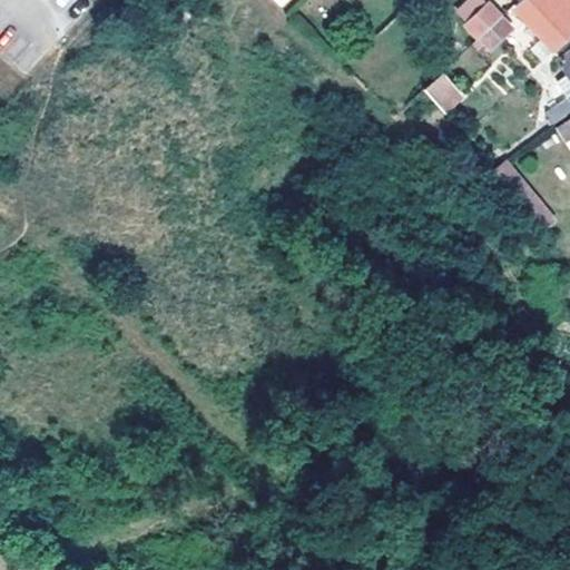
[(272,0),(281,9),(290,0),(272,0)]
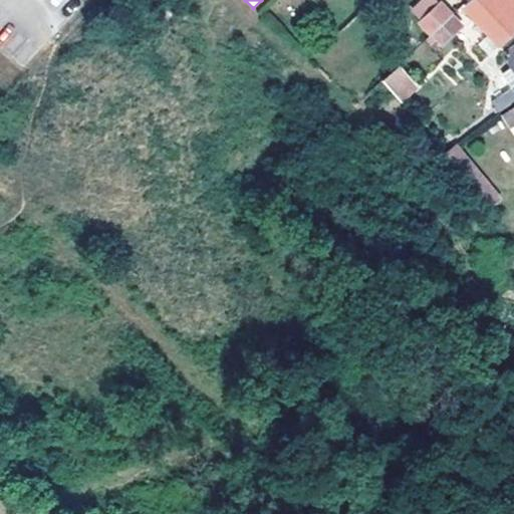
[(513,0),(471,0),(467,4),(492,32),(489,36),(495,43),(499,40),(504,44),(513,35),(513,0)]
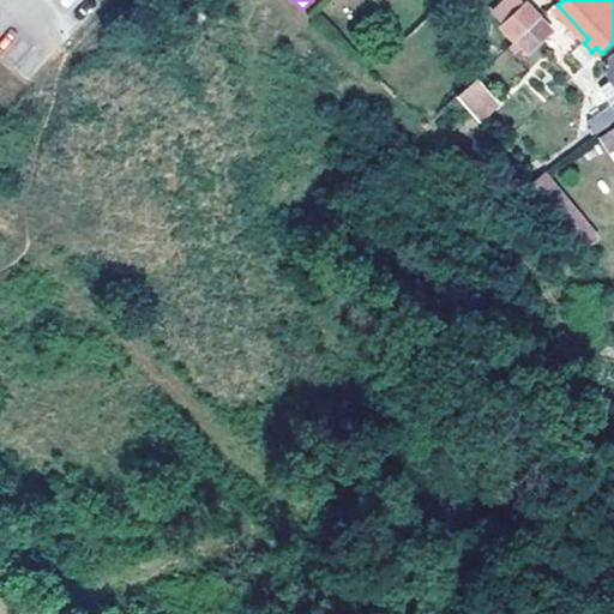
[(518,42),(542,19),(530,5),(505,28),(518,42)]
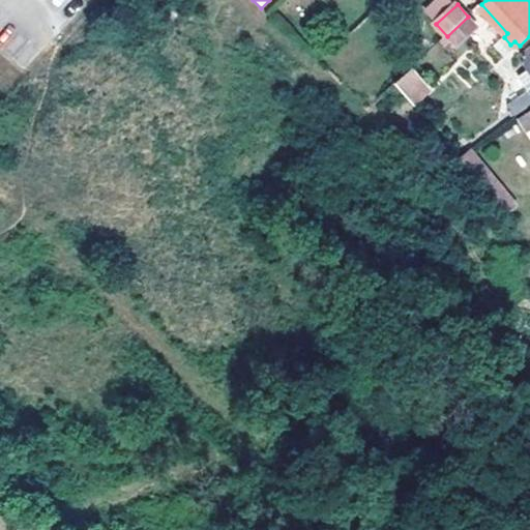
[(447,36),(436,24),(429,17),(416,27),(435,48),(447,36)]
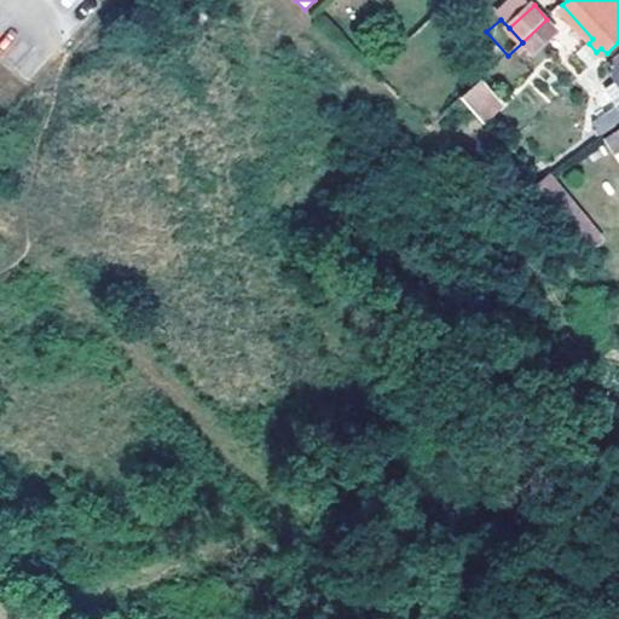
[(522,42),(542,62),(566,40),(547,19),(522,42)]
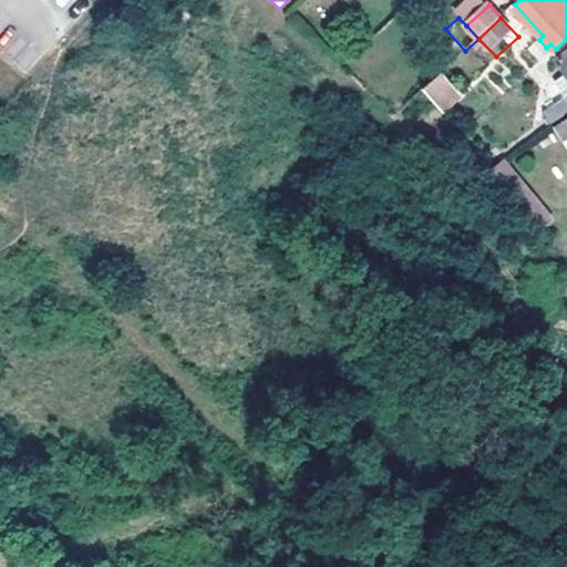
[(441,72),(421,90),(443,114),(463,96),(441,72)]
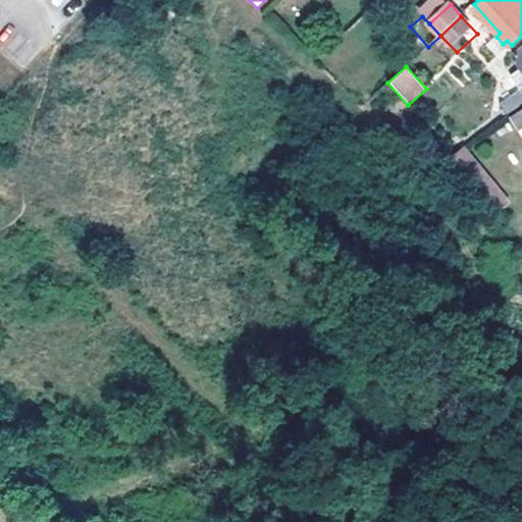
[(521,104),(521,94),(505,107),(510,114),(521,104)]
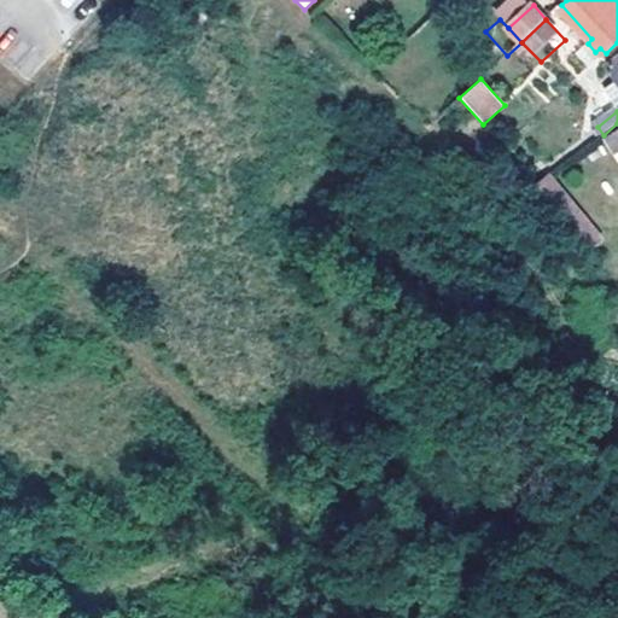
[(602,239),(549,175),(536,186),(589,251),(602,239)]
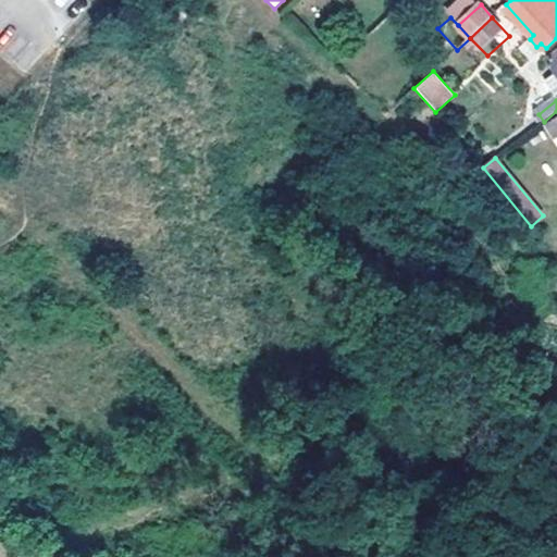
All buildings are outlined.
